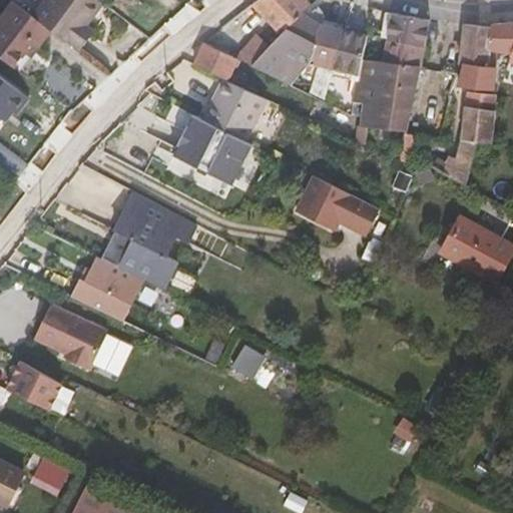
[(113,9),(101,0),(59,0),(43,22),(53,30),(89,58),(105,36),(97,30),(113,9)]
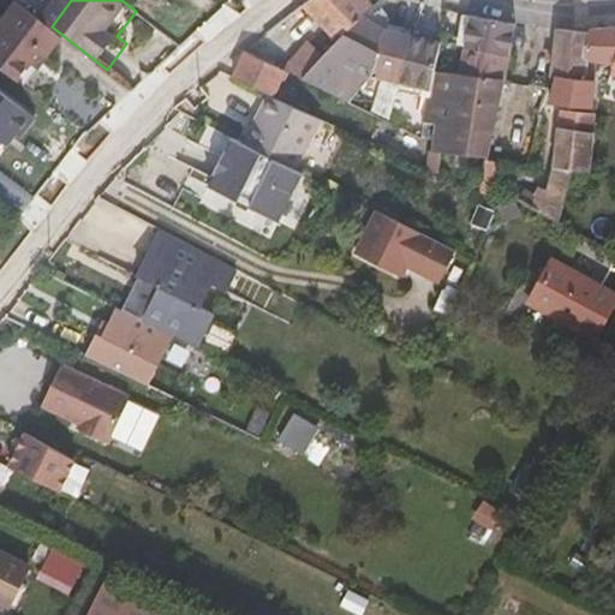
[(340,42),(366,16),(377,5),(371,0),(311,0),(304,6),(314,15),(340,42)]
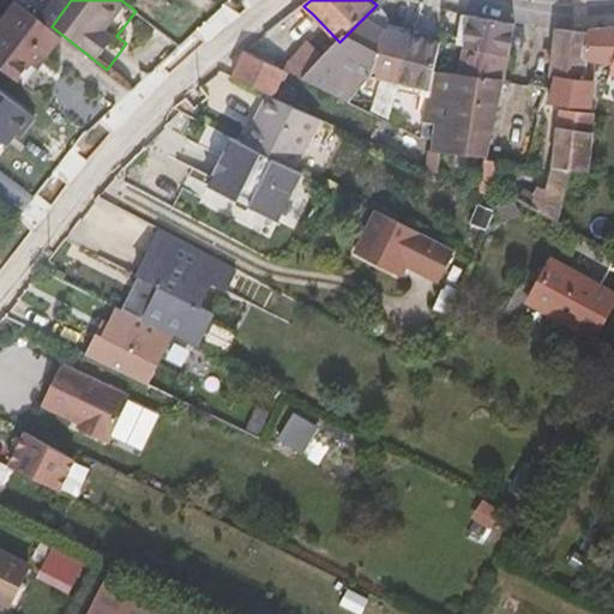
[(64,36),(52,26),(19,2),(0,28),(0,66),(25,86),(64,36)]
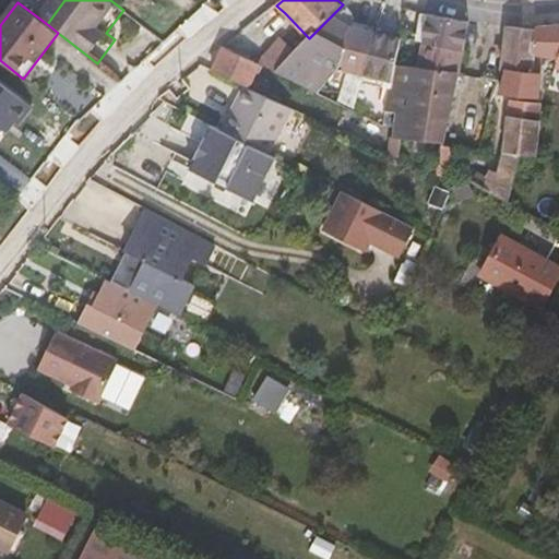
[(285,13),(276,6),(268,12),(275,22),(285,13)]
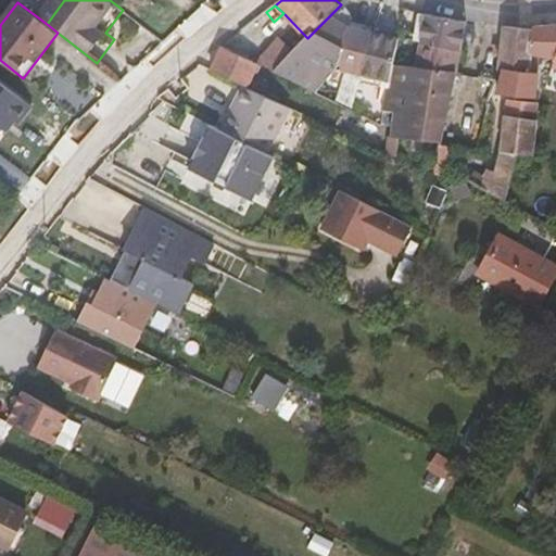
[(467,21),(426,13),(425,15),(421,41),(420,43),(463,51),(467,21)]
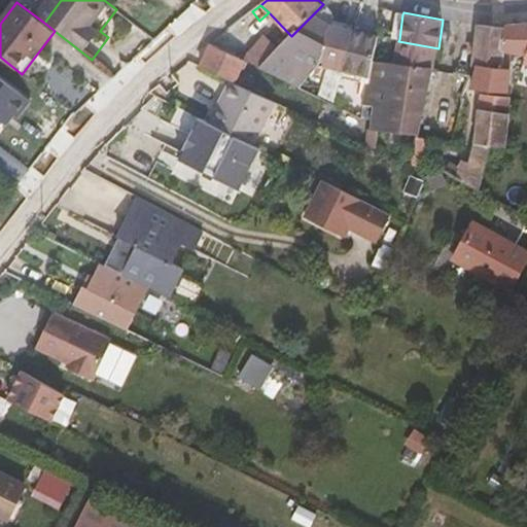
[(291,36),(279,48),(260,67),(283,78),(302,56),(319,65),(371,75),(374,61),(376,51),(379,35),(330,25),(314,13),(291,36)]
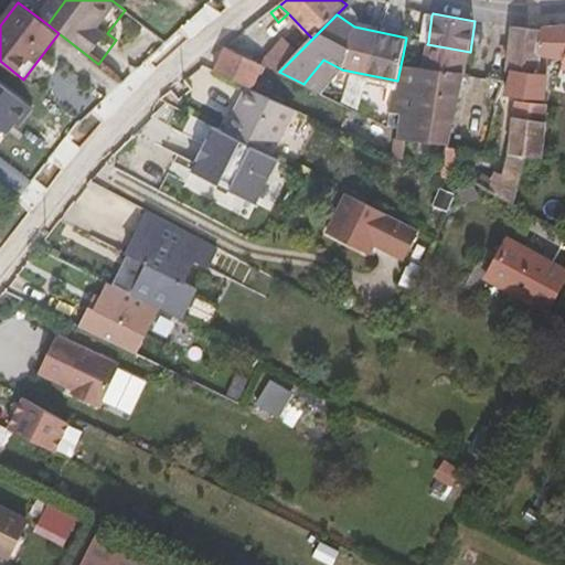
[(545,98),(551,55),(564,57),(564,25),(540,30),(512,27),(508,70),(513,71),(511,81),(509,94),(545,98)]
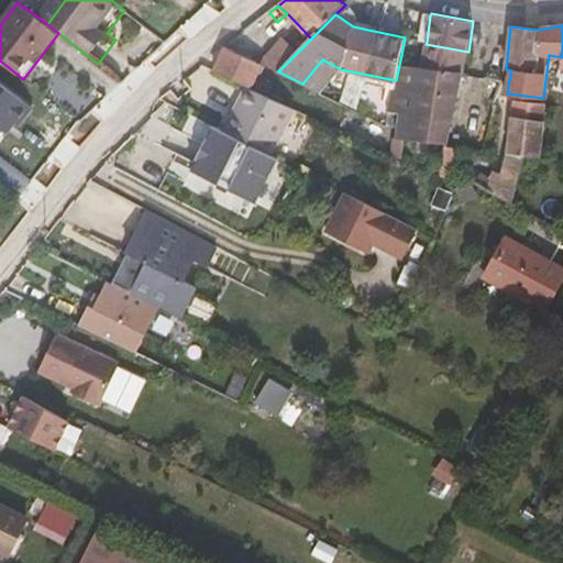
[(262,64),(278,72),(298,52),(286,41),(268,58),(263,54),(255,61),(262,64)]
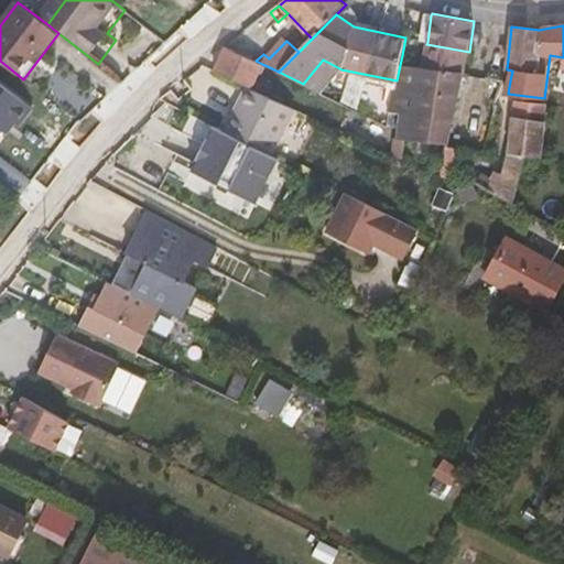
[(465,72),(469,52),(426,44),(424,60),(423,67),(465,72)]
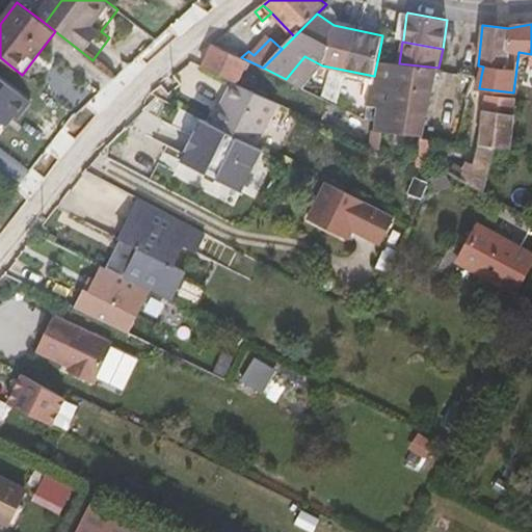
[(247,60),(241,57),(216,45),(204,69),(233,81),(236,82),(247,60)]
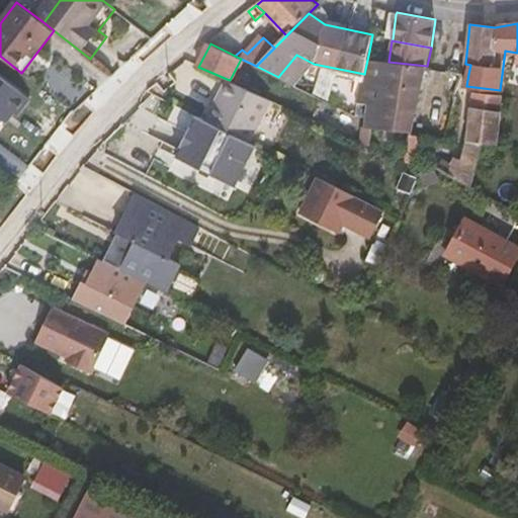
[(367,60),(389,62),(390,55),(369,51),(367,60)]
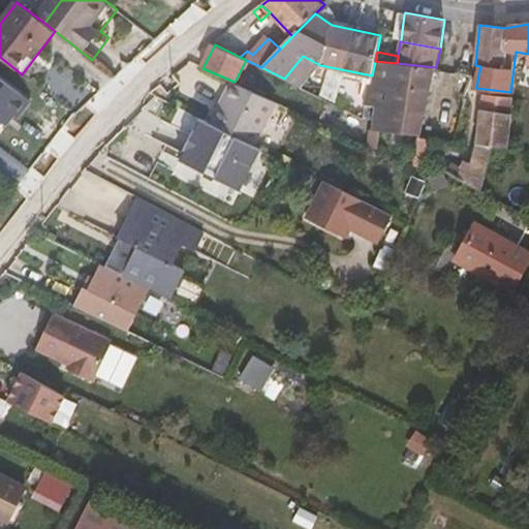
[(302,87),(320,65),(303,56),(284,79),(302,87)]
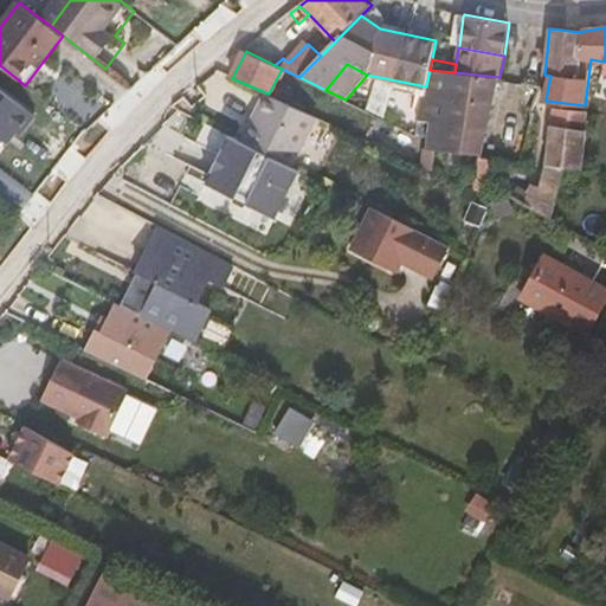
[(500,77),(455,72),(430,70),(426,86),(420,121),(431,122),(427,149),(436,149),(481,154),(481,156),(483,156),(489,129),(500,77)]
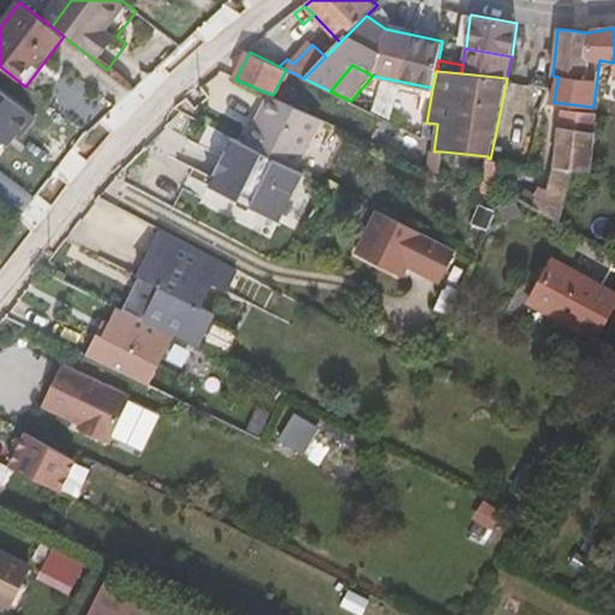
[(0,155),(35,114),(0,85),(0,155)]
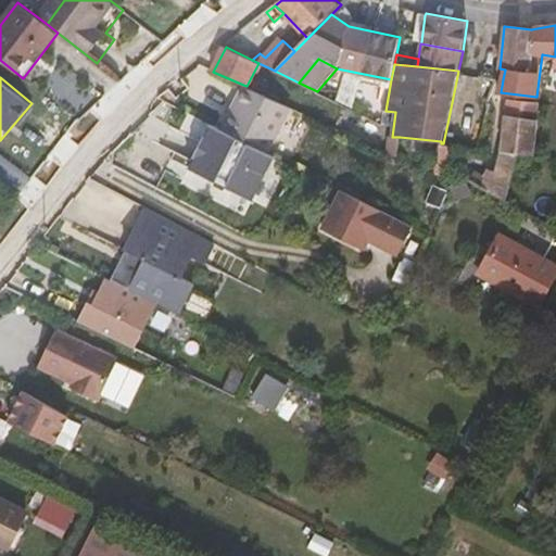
[(290,106),(247,86),(243,85),(222,128),(268,151),(290,106)]
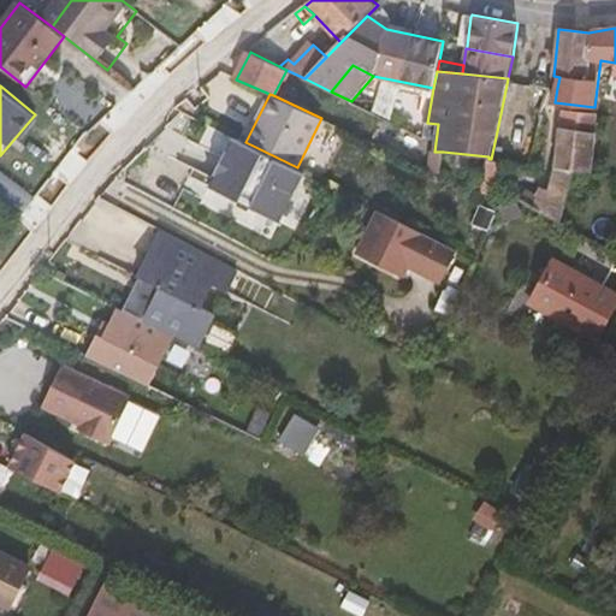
[(599,123),(597,122),(598,113),(564,110),(557,167),(575,169),(592,170),(599,123)]
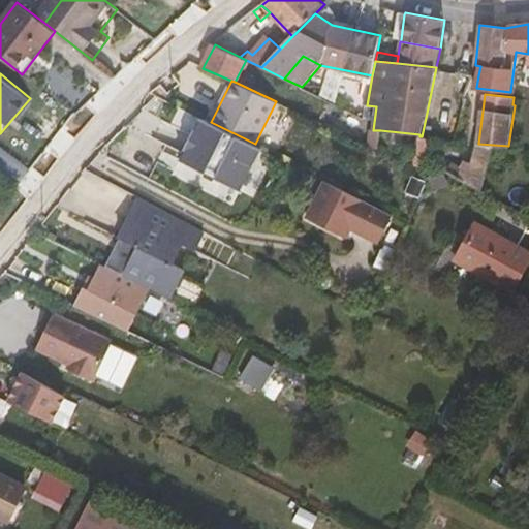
[(463,118),(427,113),(422,136),(457,143),(463,118)]
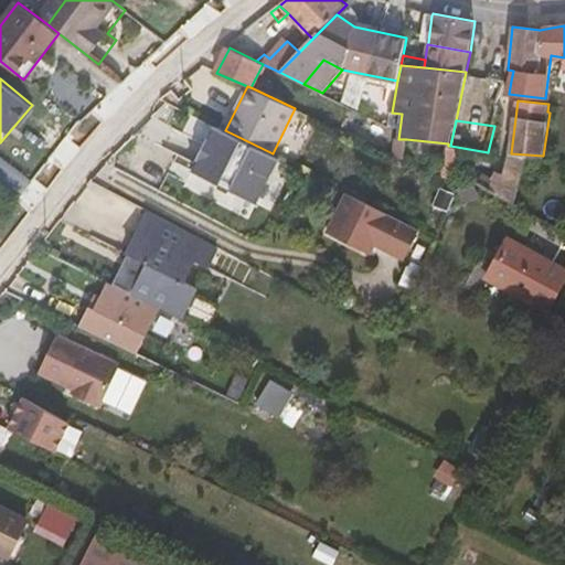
[(528,155),(511,153),(503,152),(490,190),(514,202),(528,155)]
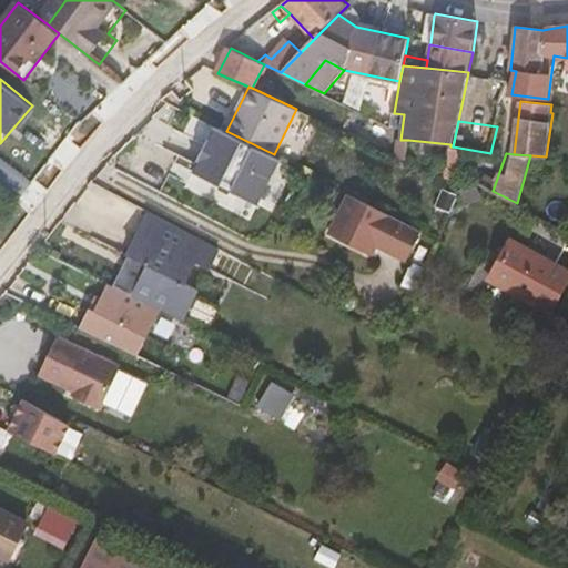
[(465,166),(465,195),(482,194),(482,166),(465,166)]
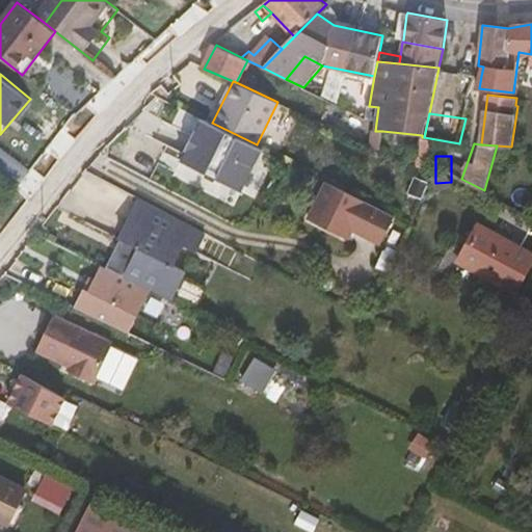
[(396,215),(327,181),(309,218),(348,238),(353,229),(381,243),(396,215)]
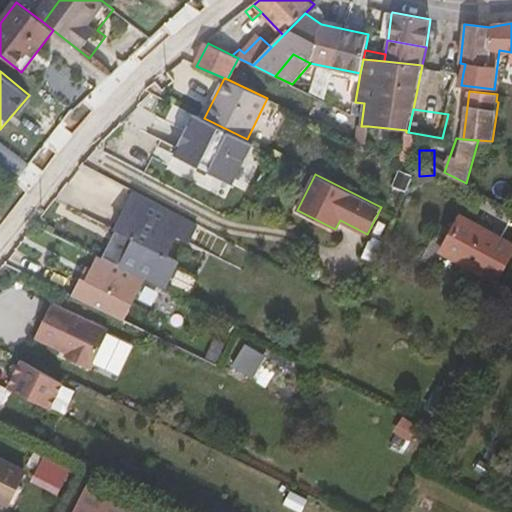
[(134,191),(114,231),(100,260),(141,279),(162,290),(176,261),(165,255),(174,237),(183,241),(193,221),(134,191)]
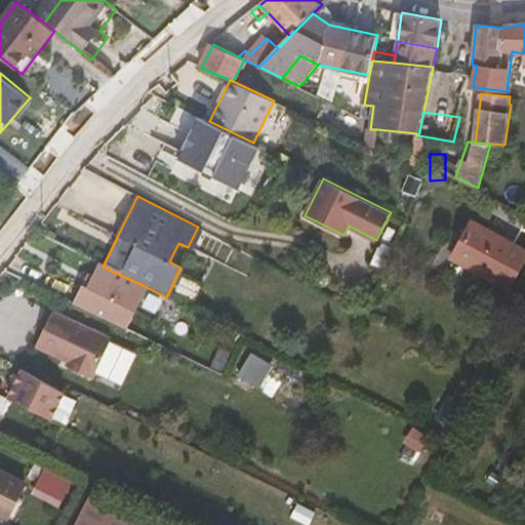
[(510,287),(524,258),(524,248),(474,219),(453,255),(510,287)]
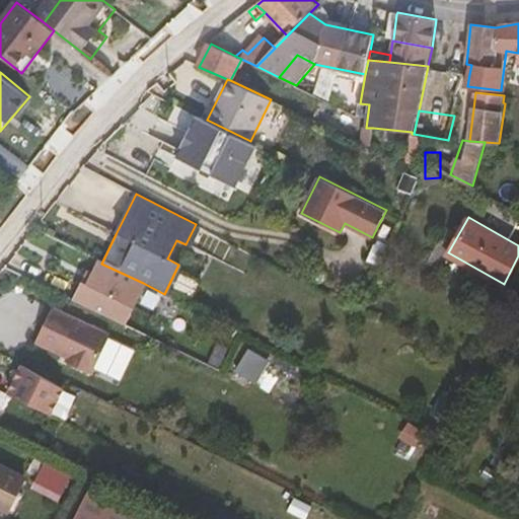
[(101,264),(95,261),(88,277),(82,288),(77,286),(69,301),(122,326),(143,283),(101,264)]
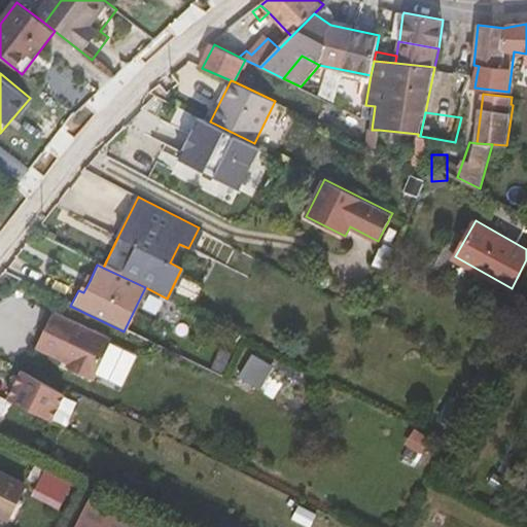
[(89,382),(107,343),(48,315),(32,349),(65,365),(63,370),(89,382)]
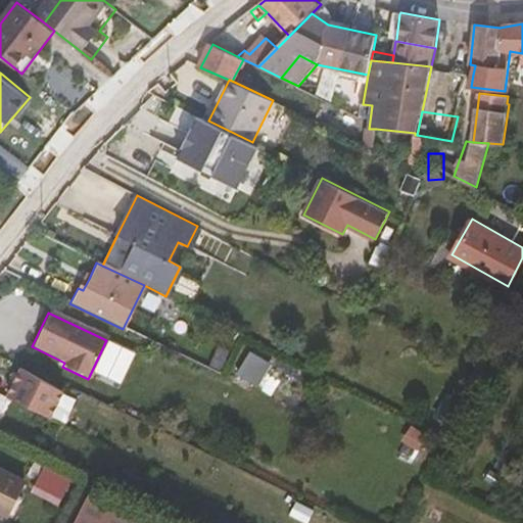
[(251,349),(239,372),(262,384),(274,361),(251,349)]
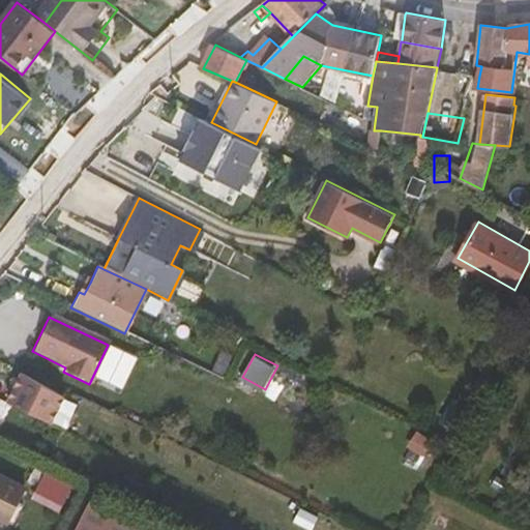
[(22,370),(6,400),(67,429),(82,400),(22,370)]
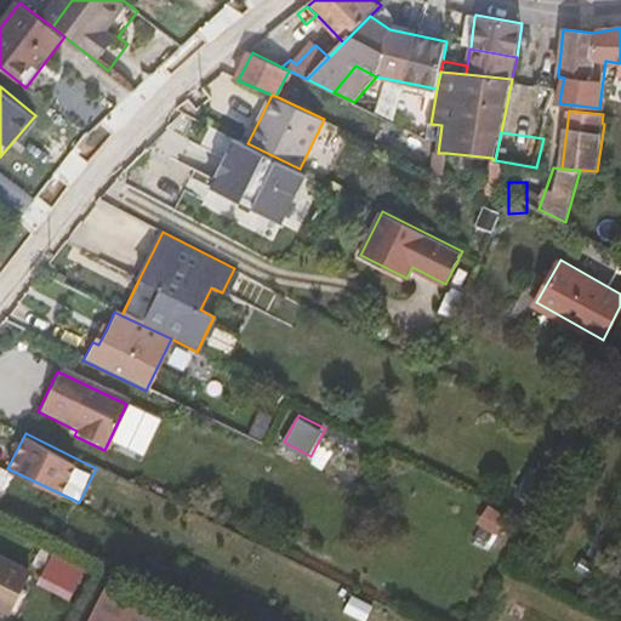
[(0,502),(1,502),(15,466),(0,460),(0,502)]
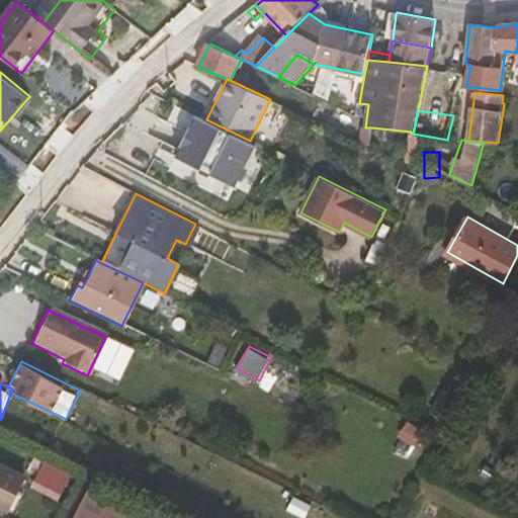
[(45,460),(31,486),(60,500),(73,473),(45,460)]
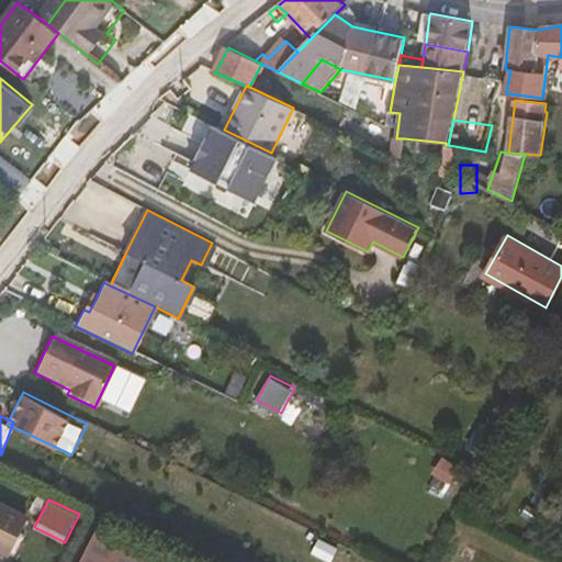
[(23,515),(0,504),(0,549),(4,552),(23,515)]
